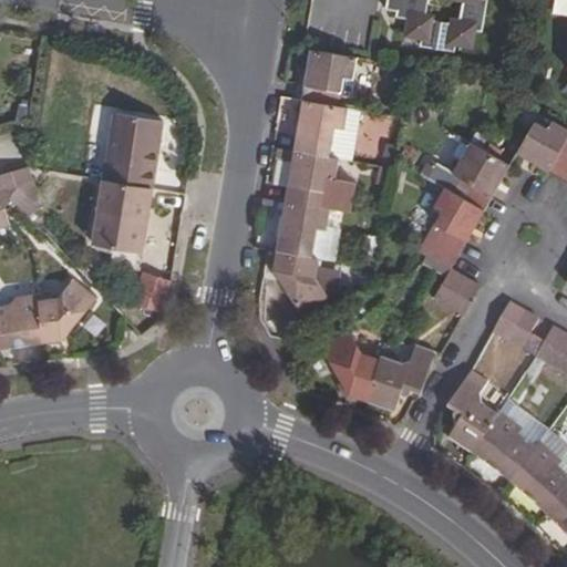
[(387,0),(385,10),(397,12),(395,18),(406,19),(404,37),(421,40),(420,47),(454,53),(455,45),(472,49),(474,31),(481,32),(486,0),(387,0)]
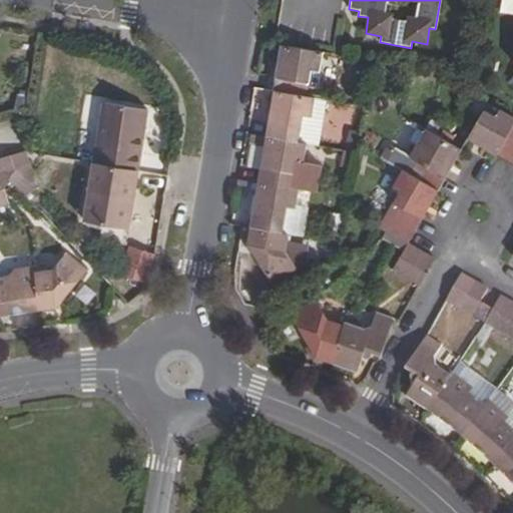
[(512,0),(502,0),(500,11),(512,13),(512,0)]
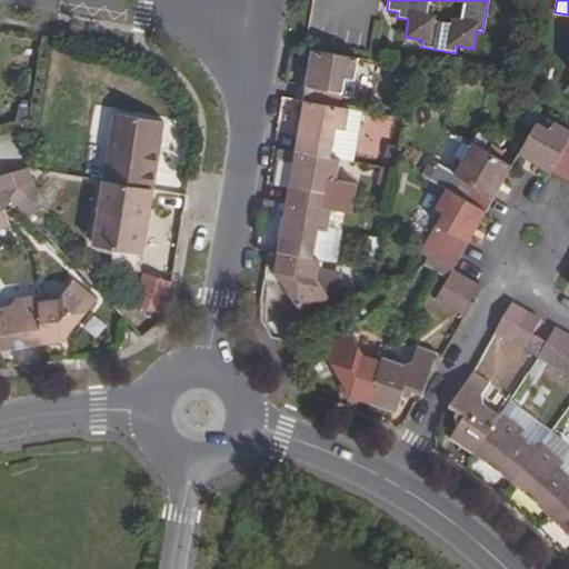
[(356,185),(338,181),(341,159),(332,157),(337,128),(346,130),(350,108),(340,107),(345,78),(355,80),(358,58),(312,50),(309,70),(313,71),(308,101),(303,100),(300,120),(305,121),(300,151),(295,150),(291,172),(296,172),(291,202),(286,201),(282,222),(288,222),(282,252),(277,251),(273,271),(306,319),(332,300),(317,279),(320,259),(315,258),(320,230),(329,232),(333,209),(351,211),(356,185)]
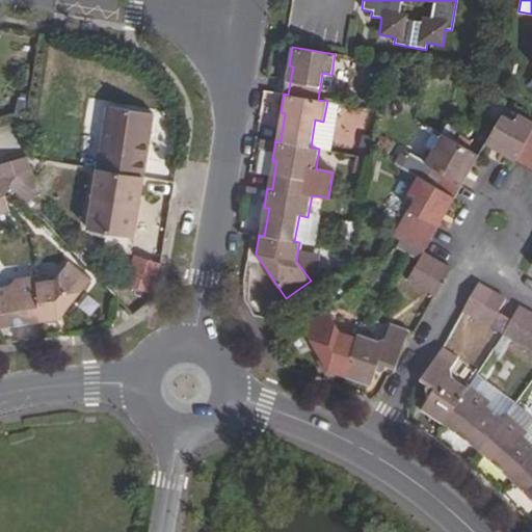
[(289,65),(284,94),(288,95),(293,67),(289,65)]
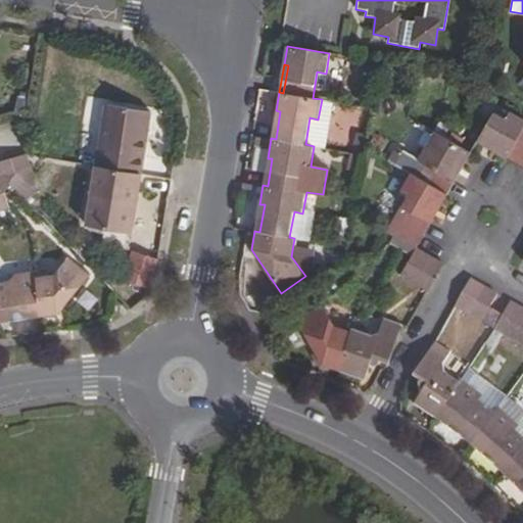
[(318,120),(310,117),(305,144),(314,146),(324,148),(331,101),(322,99),(318,120)]
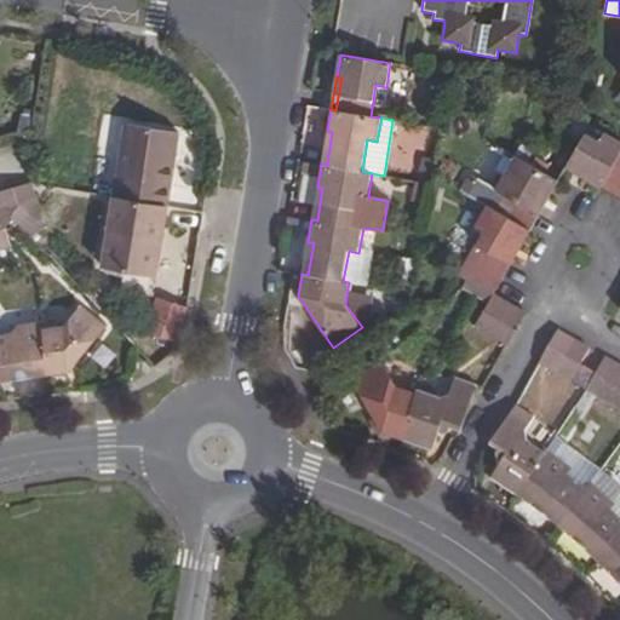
[(126,125),(114,197),(167,206),(179,133),(126,125)]
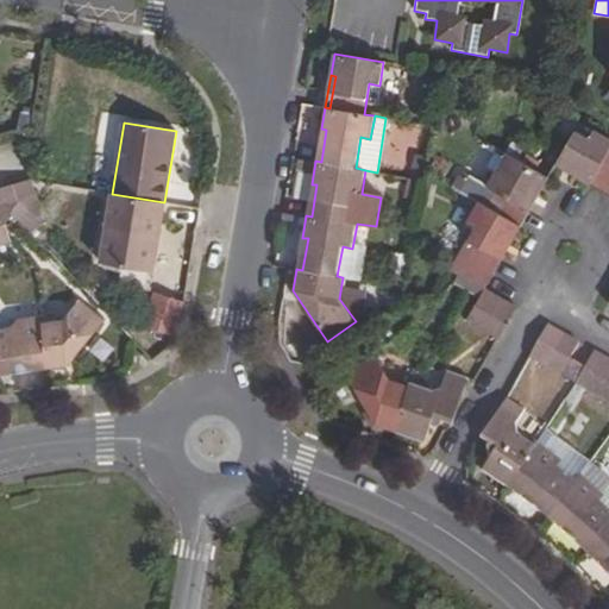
[(321,129),(315,161),(321,162),(326,130),(321,129)]
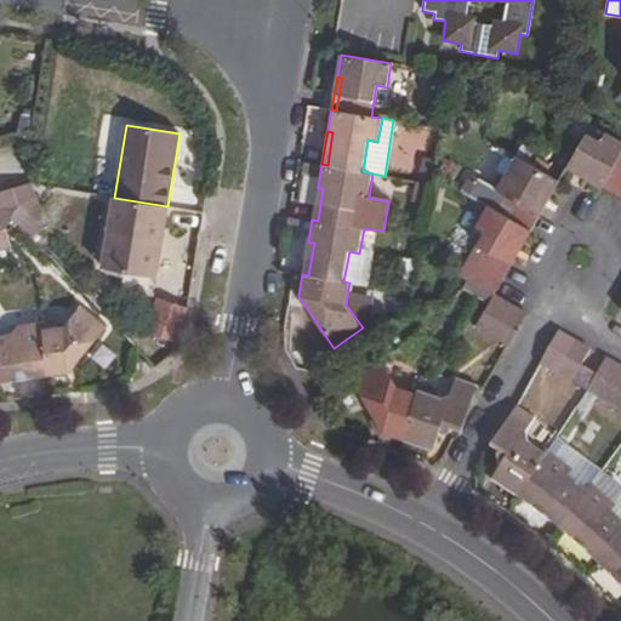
[(582,171),(580,176),(602,188),(620,199),(620,141),(605,132),(600,141),(586,134),(569,163),(582,171)]
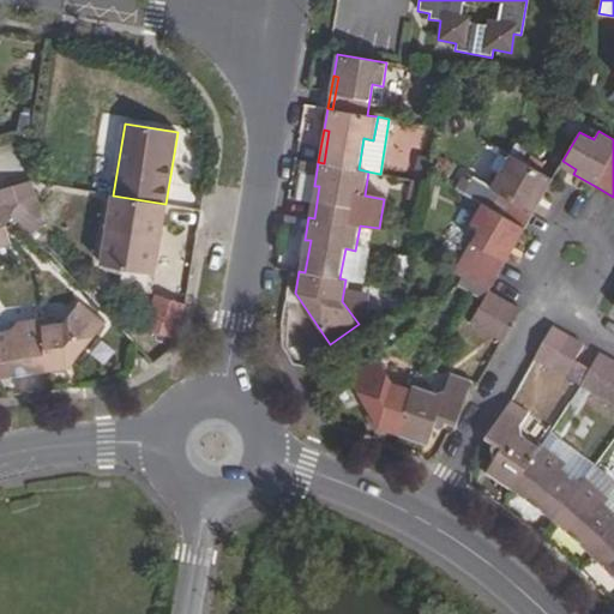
[(541,199),(553,178),(510,154),(491,187),(474,179),(465,193),(481,203),(469,223),(479,229),(453,271),(489,292),(498,276),(493,274),(509,245),(513,248),(525,227),(521,224),(536,196),(541,199)]
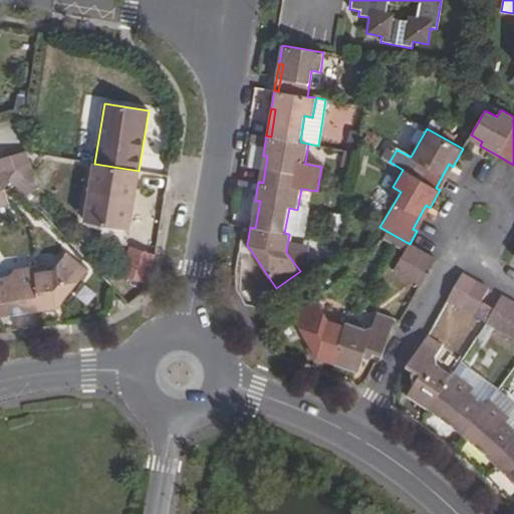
[(471,135),(468,139),(480,146),(482,142),(471,135)]
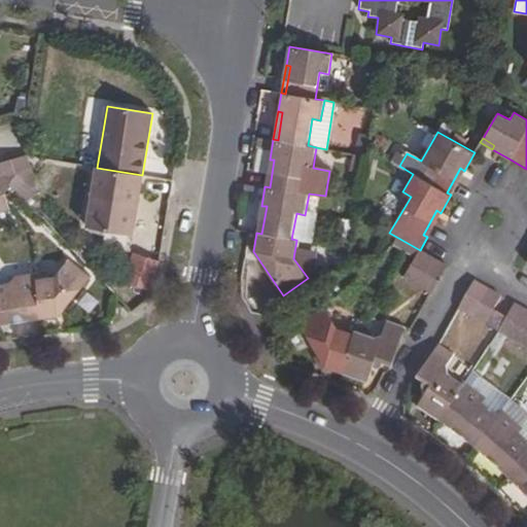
[(26,155),(0,163),(0,178),(10,185),(15,175),(30,170),(26,155)]
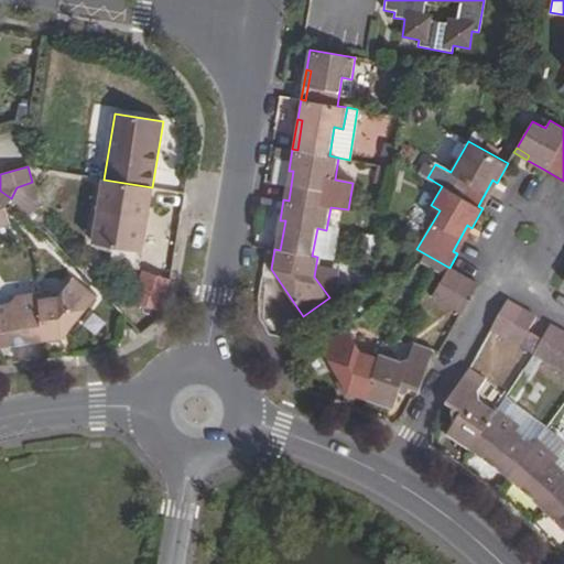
[(289,171),(283,199),(289,201),(293,171),(289,171)]
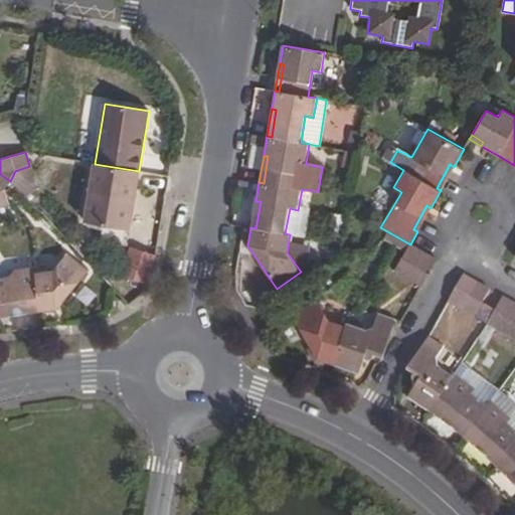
[(128,229),(139,171),(95,164),(84,222),(128,229)]
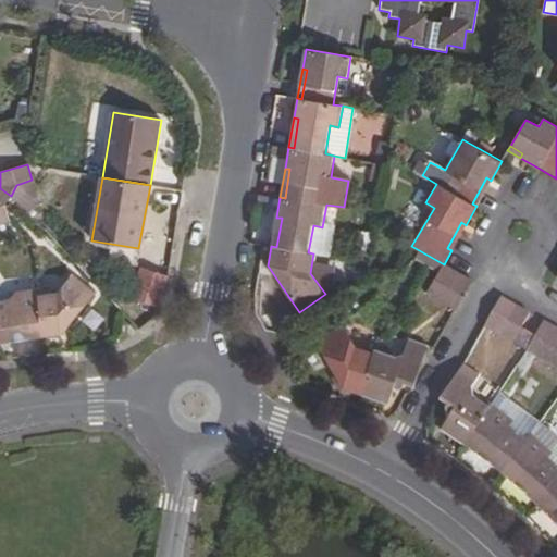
[(491,181),(486,177),(472,203),(477,206),(483,193),(491,181)]
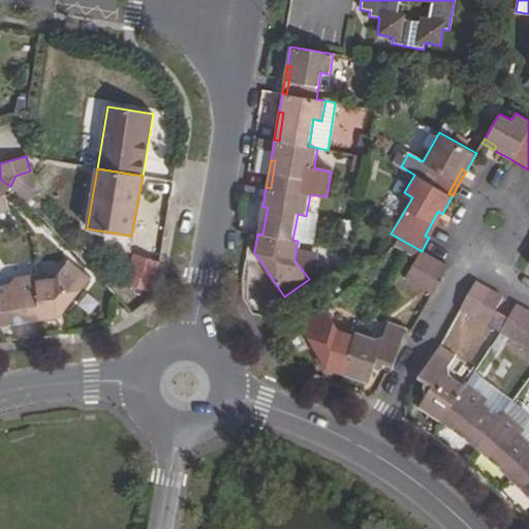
[(0,179),(0,212),(8,210),(5,196),(10,186),(0,179)]
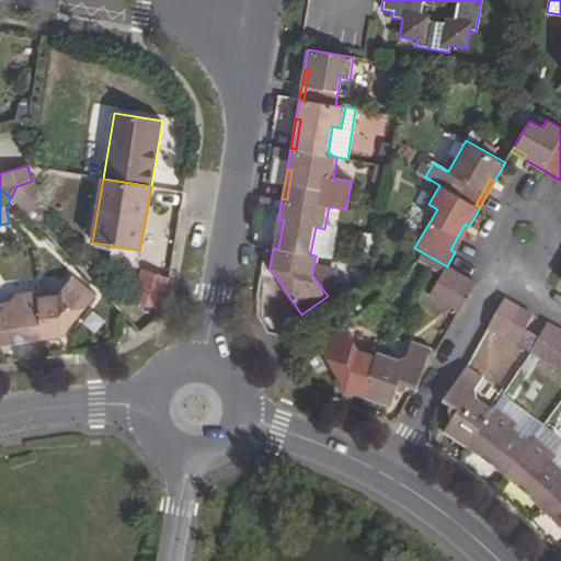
[(278,219),(273,248),(278,249),(284,219),(278,219)]
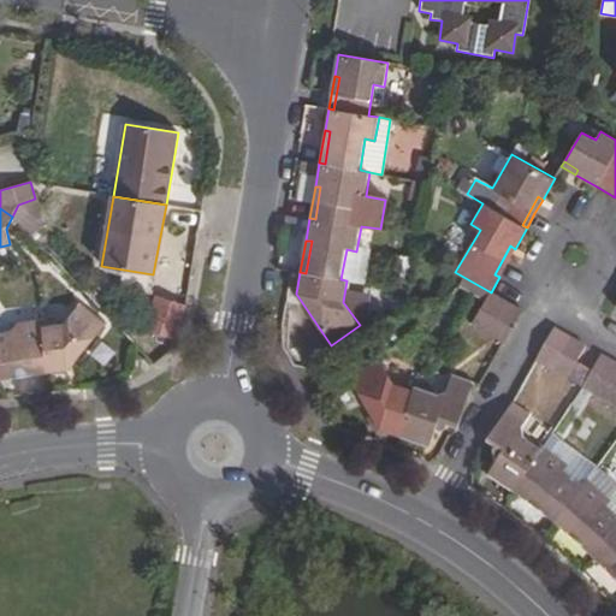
[(515,249),(510,246),(495,274),(499,277),(507,262),(515,249)]
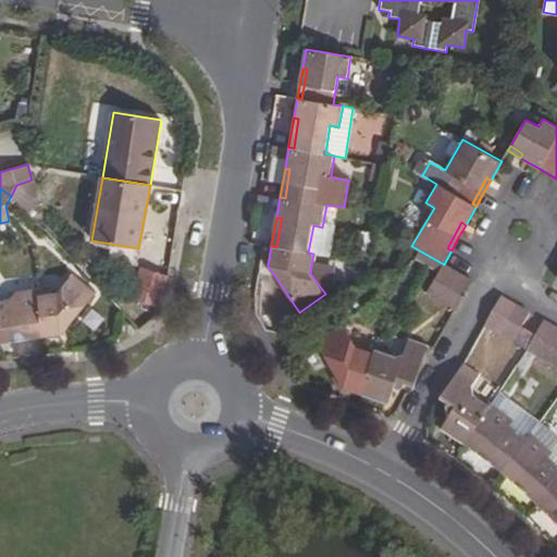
[(444,264),(426,295),(455,311),(471,280),(444,264)]
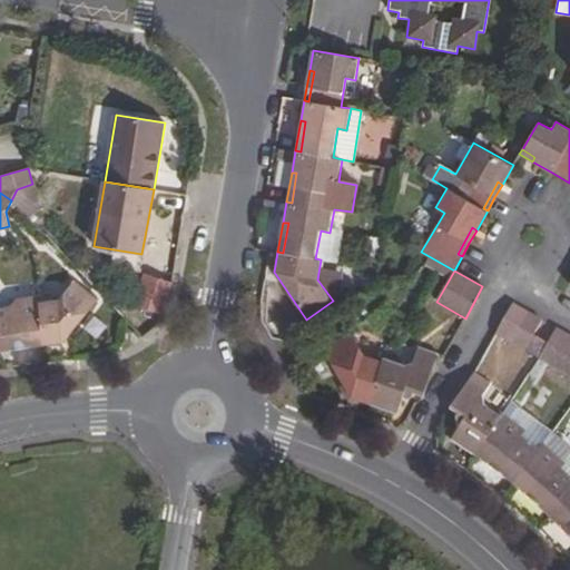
[(57,300),(39,302),(43,345),(65,341),(99,298),(74,279),(57,300)]
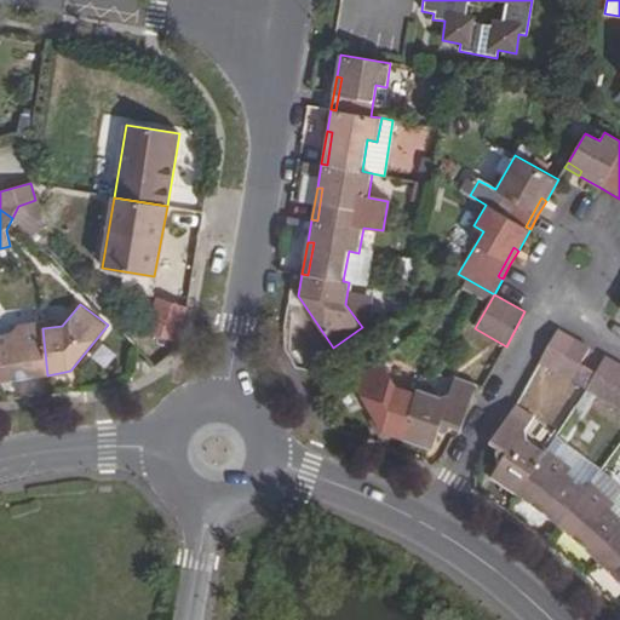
[(11,332),(0,333),(0,382),(47,375),(42,328),(42,321),(17,323),(11,332)]
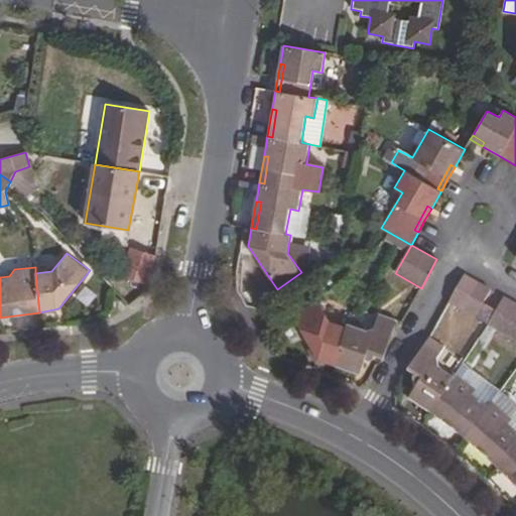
[(464,275),(448,303),(475,318),(483,303),(491,290),(464,275)]
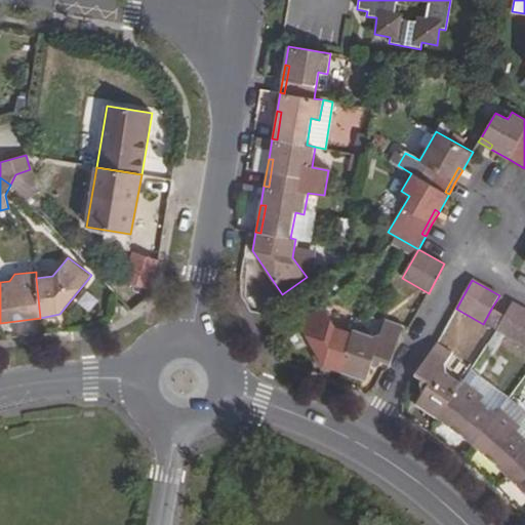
[(505,316),(496,332),(524,348),(524,310),(513,303),(505,316)]
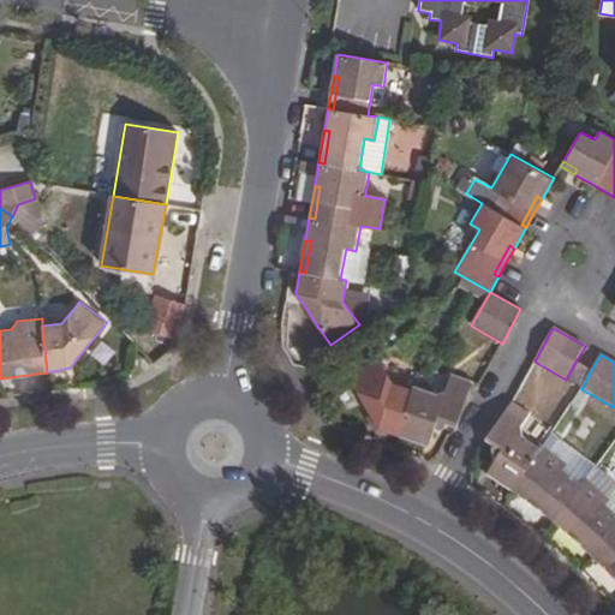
[(380,358),(350,376),(378,430),(429,446),(435,429),(440,430),(445,428),(447,423),(457,427),(472,383),(453,375),(447,390),(439,395),(413,386),(412,390),(394,384),(380,358)]
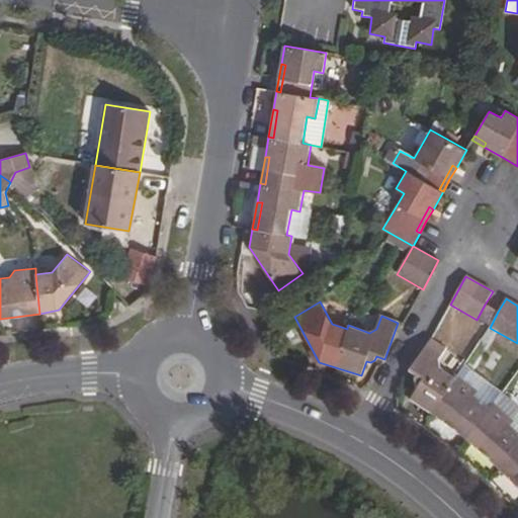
[(455,379),(440,369),(439,360),(444,353),(447,349),(431,340),(409,372),(417,378),(415,379),(417,386),(419,387),(410,402),(430,415),(456,379),(455,379)]
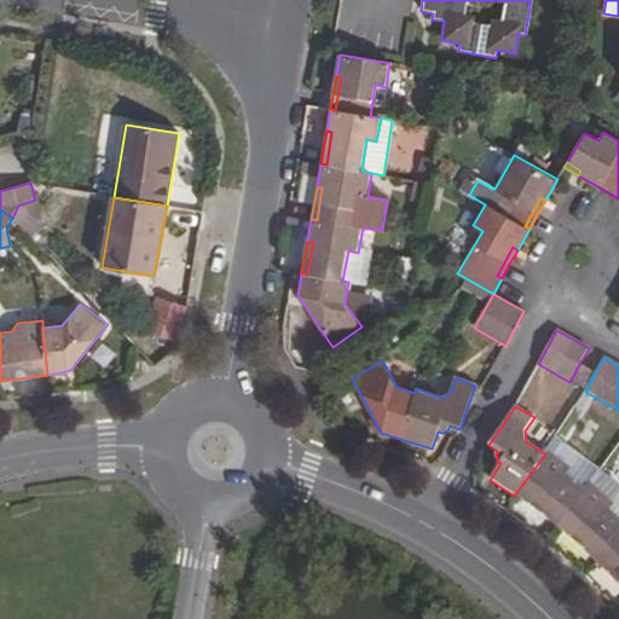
[(548,450),(556,437),(531,422),(525,431),(526,441),(544,453),(545,453),(548,450)]
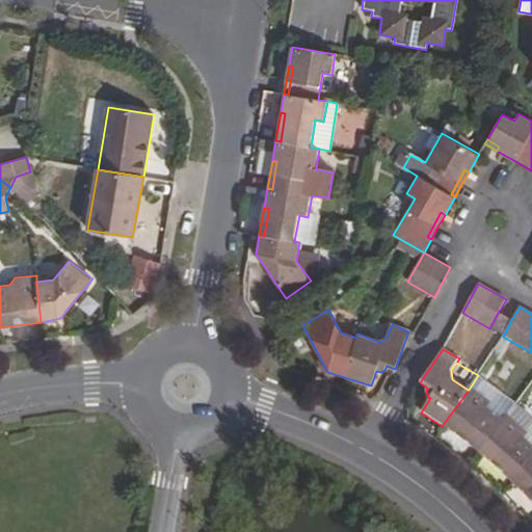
[(515,404),(478,375),(471,387),(491,402),(487,407),(504,420),(508,415),(515,404)]
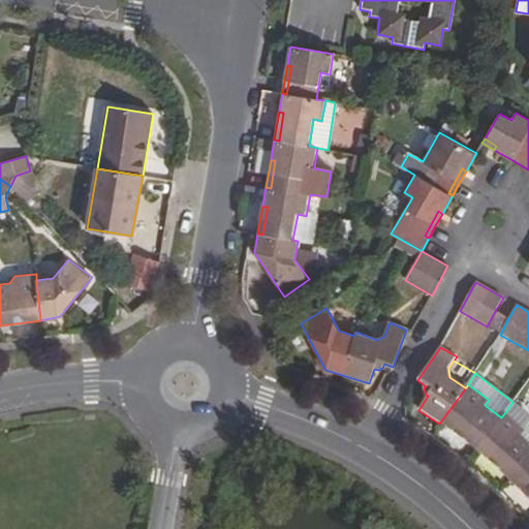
[(501,417),(485,405),(489,400),(468,384),(466,387),(439,424),(446,428),(475,450),(501,417)]
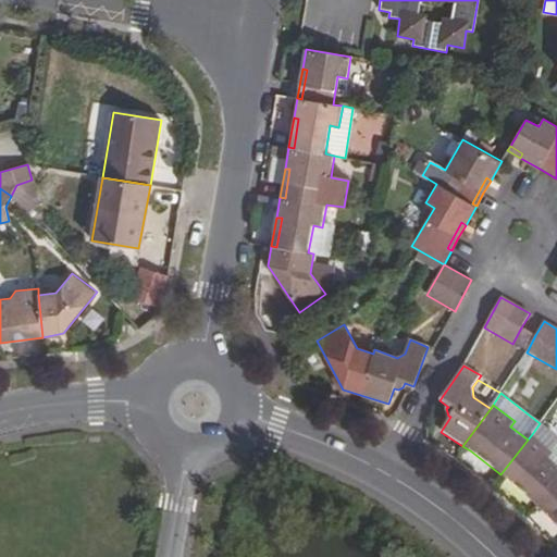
[(556,438),(540,423),(532,434),(554,454),(548,459),(556,466),(556,438)]
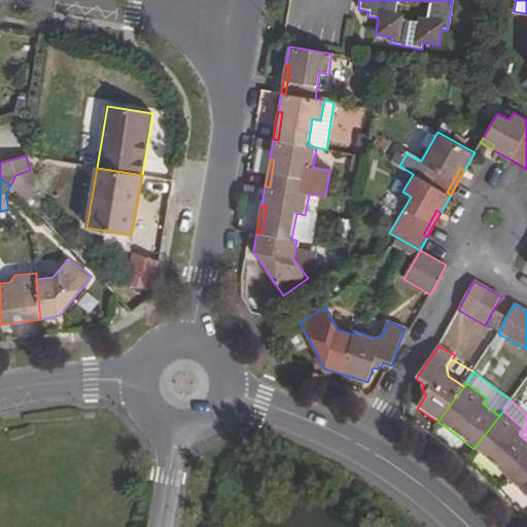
[(526,441),(519,434),(524,429),(503,411),(499,416),(473,449),(479,453),(507,479),(526,455),(526,441)]
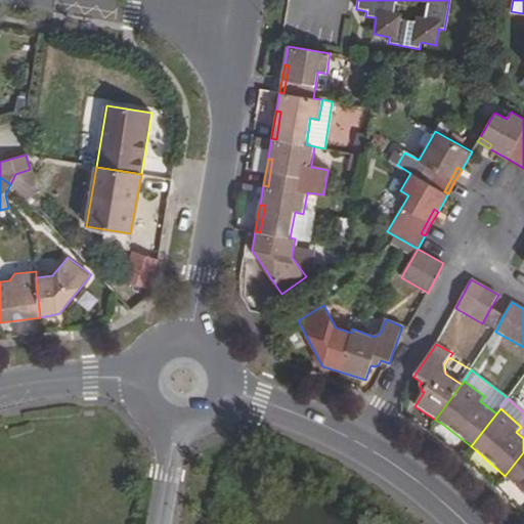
[(523,452),(505,476),(511,481),(523,495),(523,452)]
